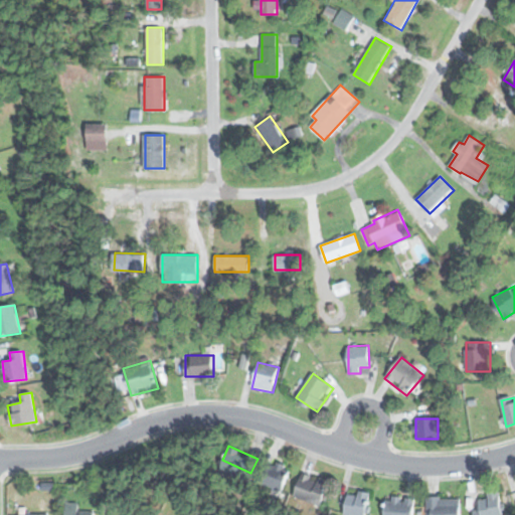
[(280,493),(291,468),(273,460),(262,485),(280,493)]
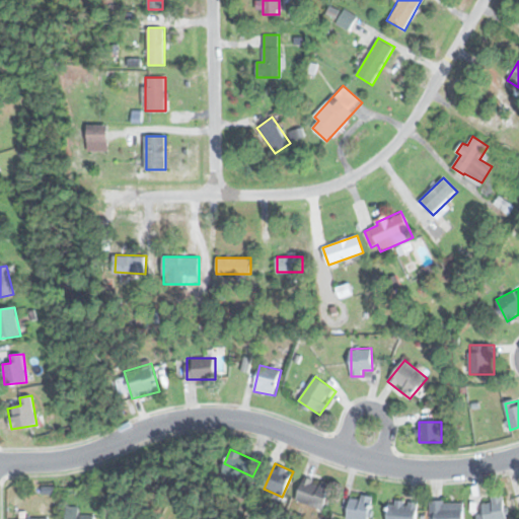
[(296,500),(324,511),(334,486),(305,475),(296,500)]
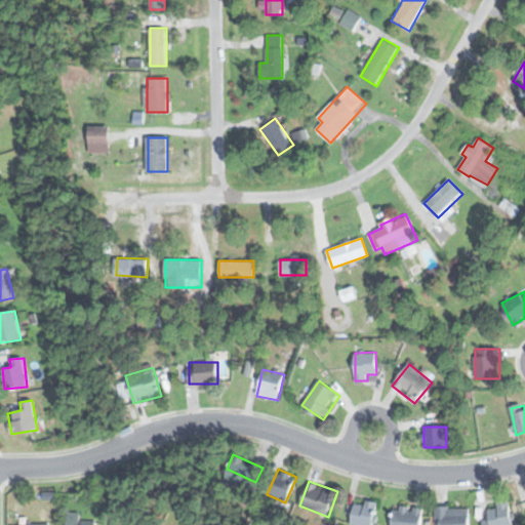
[(351,524),(373,524),(378,502),(356,498),(351,524)]
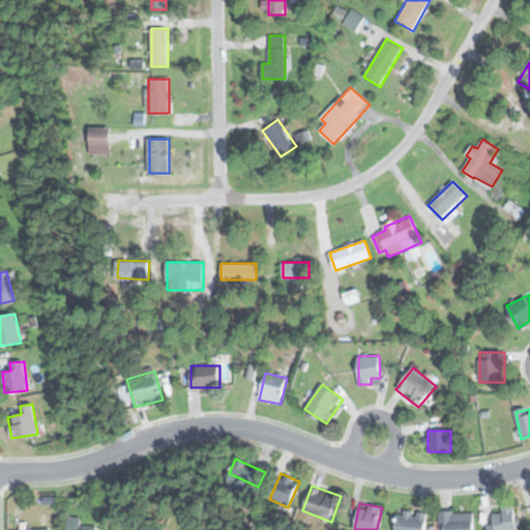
[(490,529),(517,529),(514,506),(488,509),(490,529)]
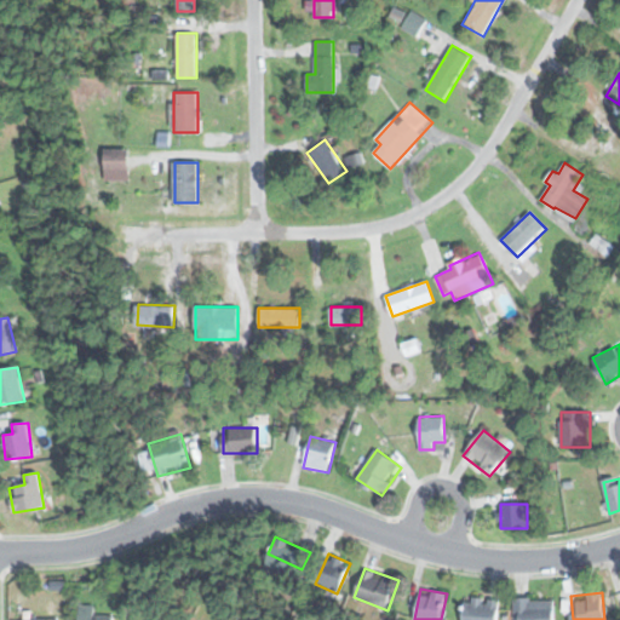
[(499,619),(499,598),(468,598),(468,619),(499,619)]
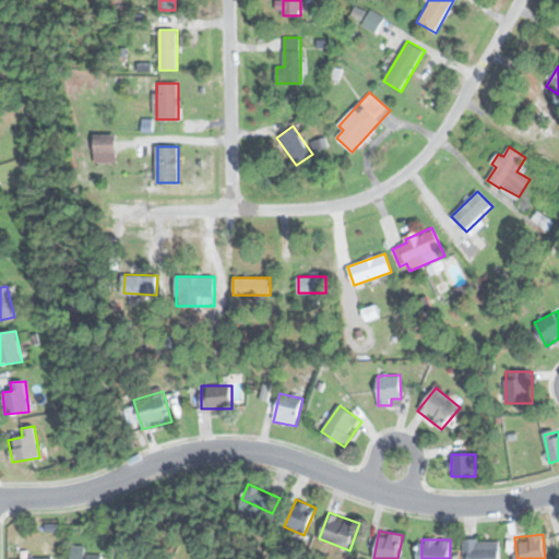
[(465,539),(465,558),(500,558),(500,539),(465,539)]
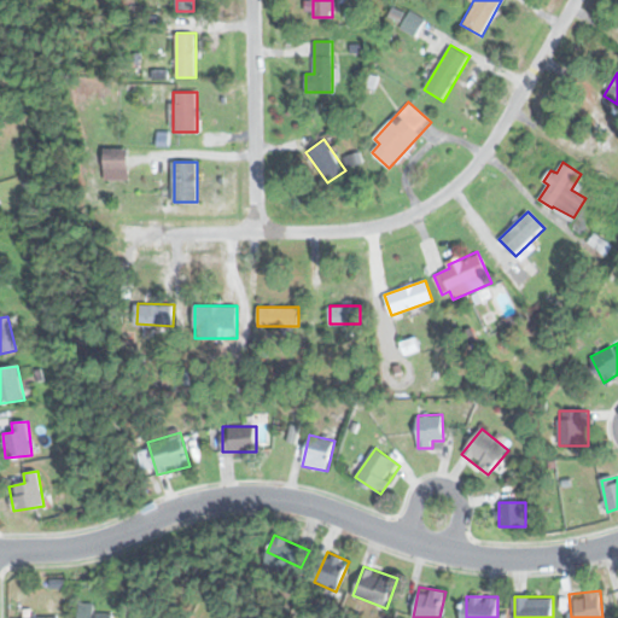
[(112,617),(112,613),(95,613),(95,604),(77,604),(77,617),(112,617)]
